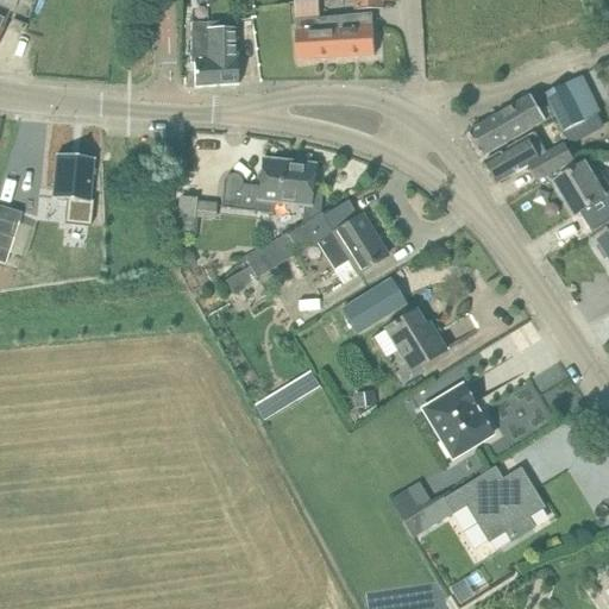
[(316,0),(295,0),(293,0),(294,18),(318,17),(316,0)]
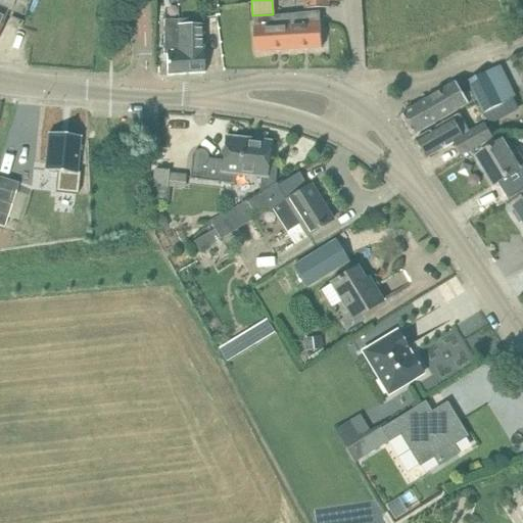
[(320,13),(254,17),(254,32),(256,52),(289,50),(322,48),(321,28),(320,13)]
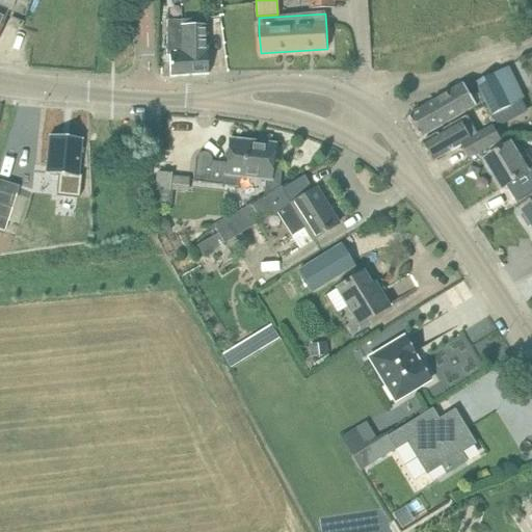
[(181,21),(166,20),(166,55),(168,56),(170,77),(188,76),(187,61),(185,61),(185,53),(181,53),(181,21)]
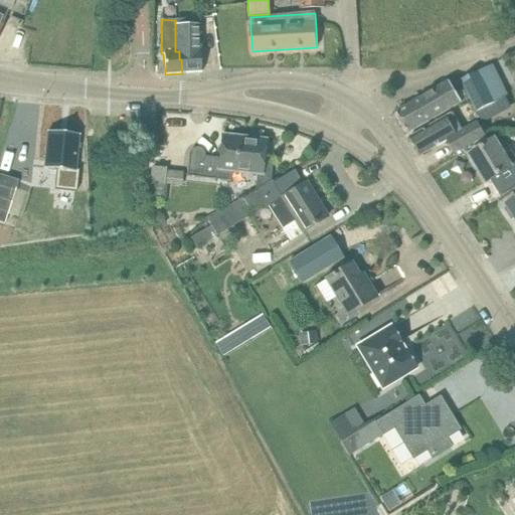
[(189,19),(175,20),(175,51),(179,51),(179,59),(181,59),(182,73),(201,71),(200,50),(189,50),(189,19)]
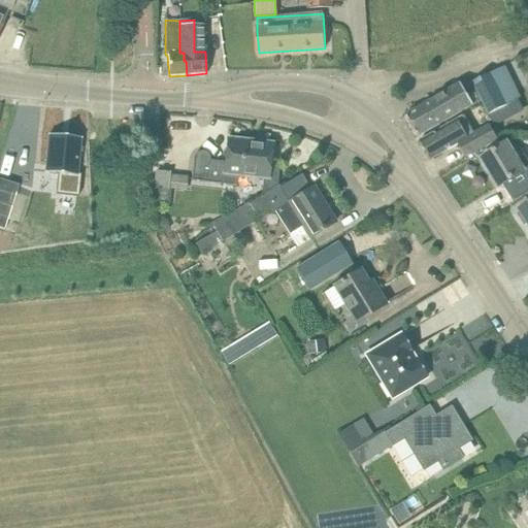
[(461,84),(406,116),(419,137),(482,101),(489,114),(522,98),(514,83),(505,67),(463,88),(461,84)]
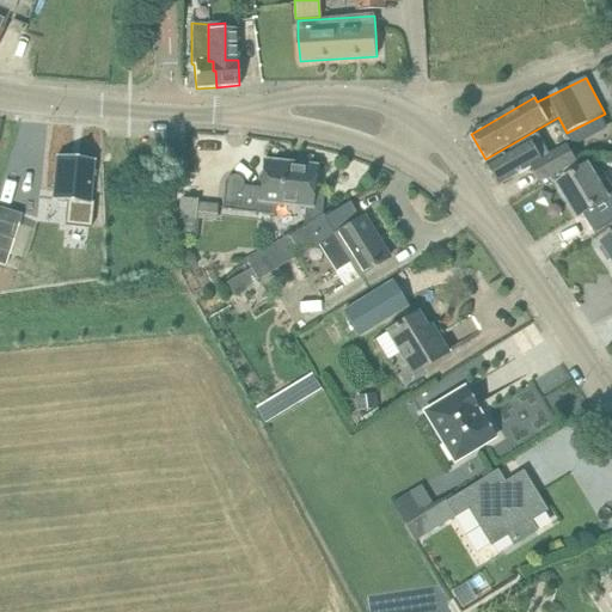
[(539,134),(507,152),(487,164),(500,185),(531,167),(540,183),(576,163),(568,146),(551,155),(539,134)]
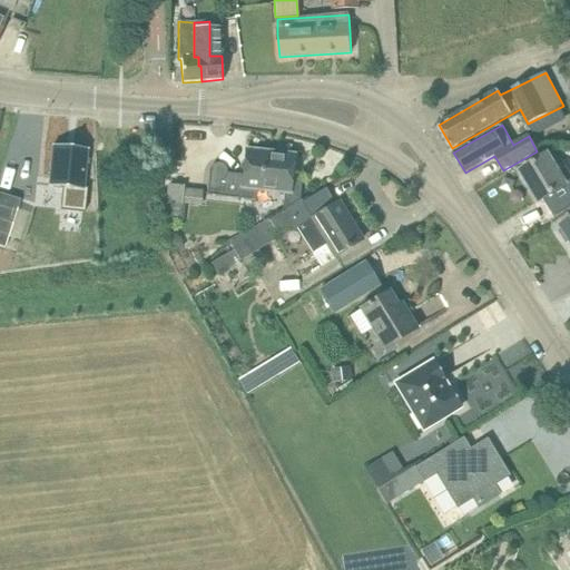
[(52,145),(48,187),(62,188),(60,210),(84,213),(87,189),(84,188),(87,149),(52,145)]
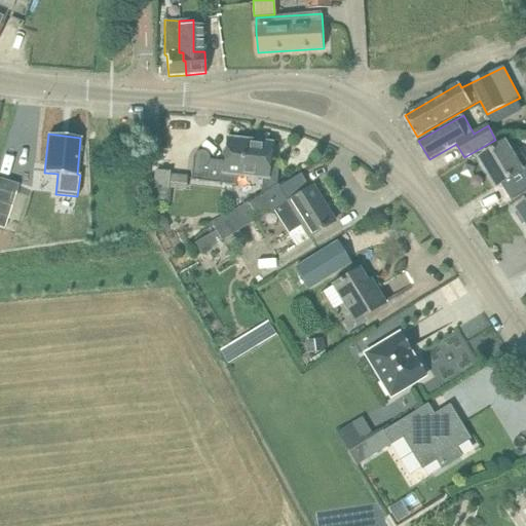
[(191,177),(190,180),(235,186),(236,176),(262,179),(260,194),(276,185),(277,175),(278,164),(268,163),(270,146),(245,143),(245,140),(226,138),(224,161),(220,161),(219,163),(209,162),(209,161),(209,160),(210,160),(210,159),(209,158),(209,157),(209,156),(208,155),(208,154),(207,153),(205,152),(204,152),(203,152),(202,151),(201,151),(200,151),(199,151),(198,151),(198,152),(197,152),(196,152),(196,153),(195,153),(195,154),(194,154),(194,155),(193,156),(193,157),(193,158),(191,177)]
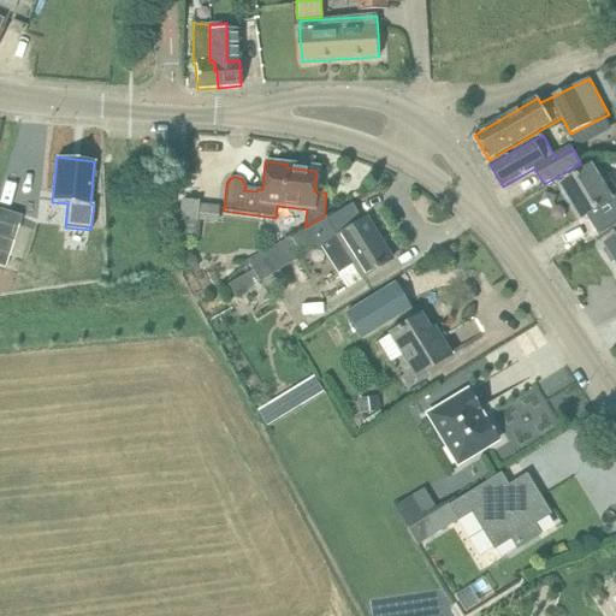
[(563,185),(584,218),(587,215),(615,197),(615,175),(602,184),(592,167),(563,185)]
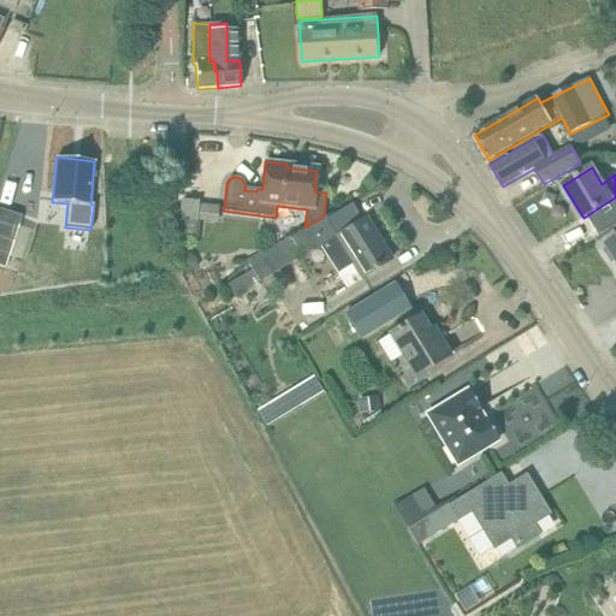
[(615,197),(587,215),(599,235),(615,224),(615,197)]
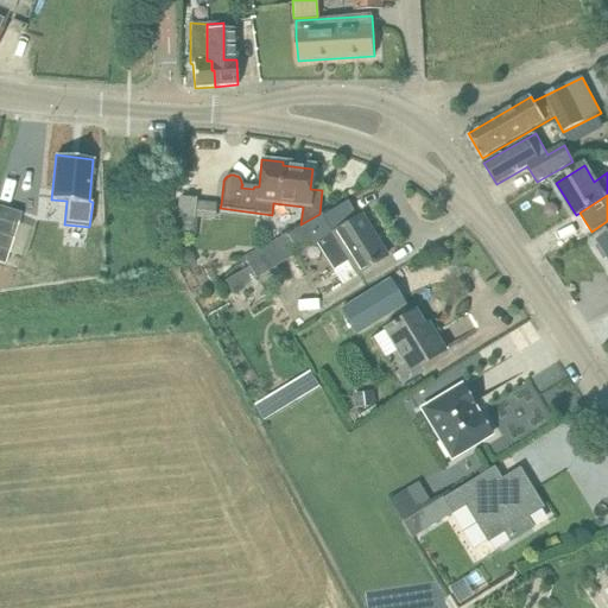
[(194,200),(179,197),(177,216),(191,217),(194,200)]
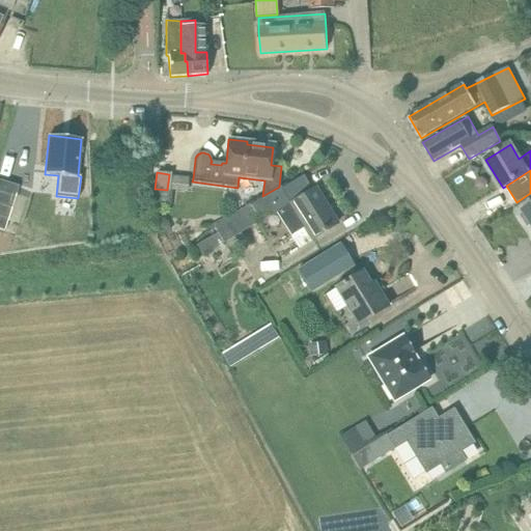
[(0,186),(0,240),(5,242),(22,195),(0,186)]
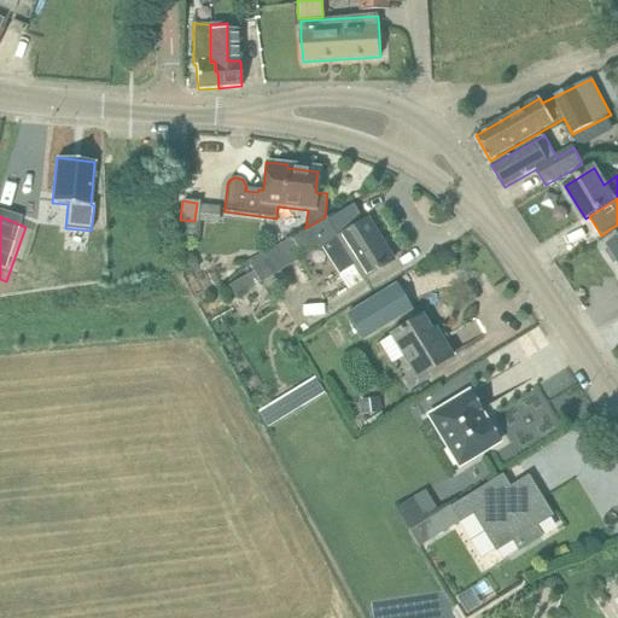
[(361,279),(372,273),(392,260),(367,219),(322,246),(332,262),(345,254),(361,279)]
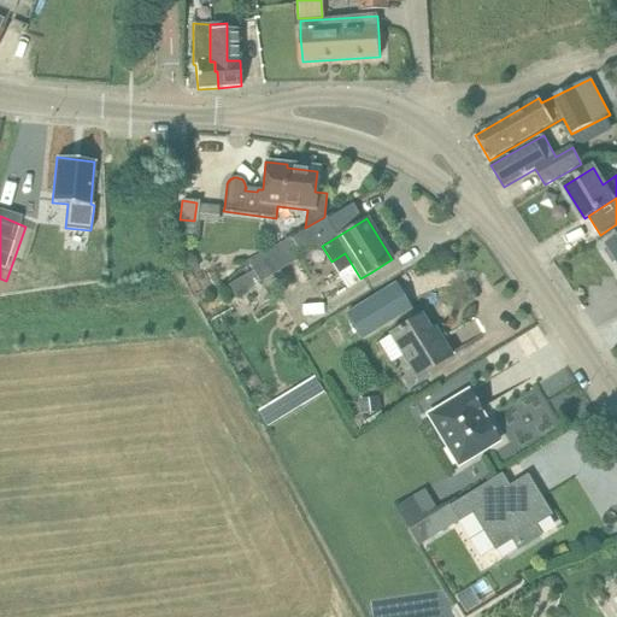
[(233,248),(235,229),(197,225),(194,244),(233,248)]
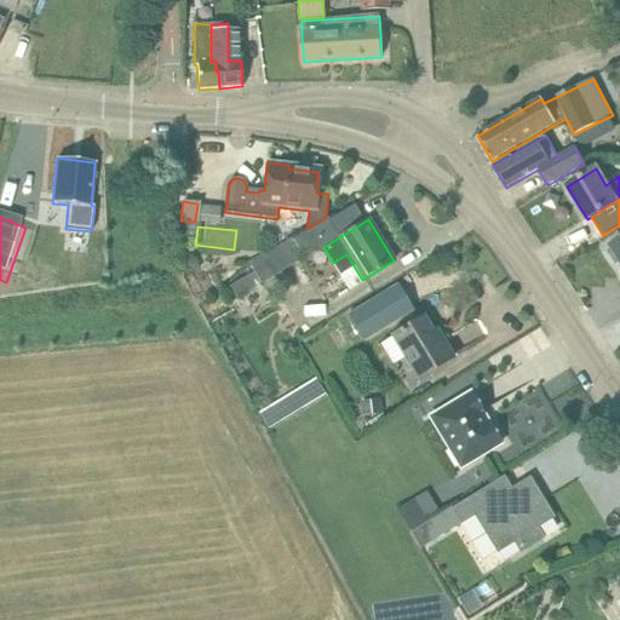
[(619,240),(610,247),(612,248),(607,251),(616,265),(619,262),(619,240)]
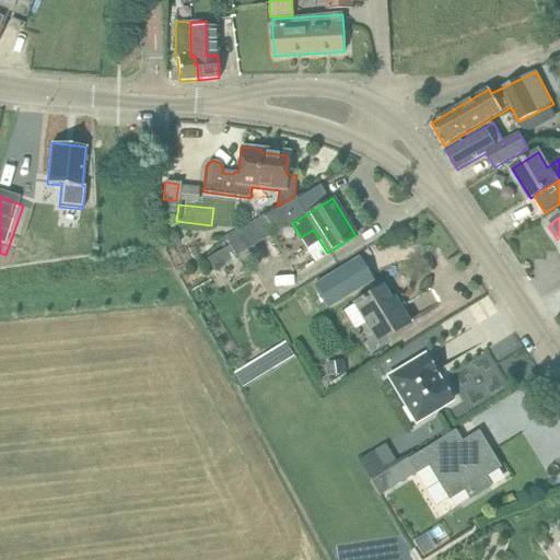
[(229,245),(206,259),(212,269),(234,255),(229,245)]
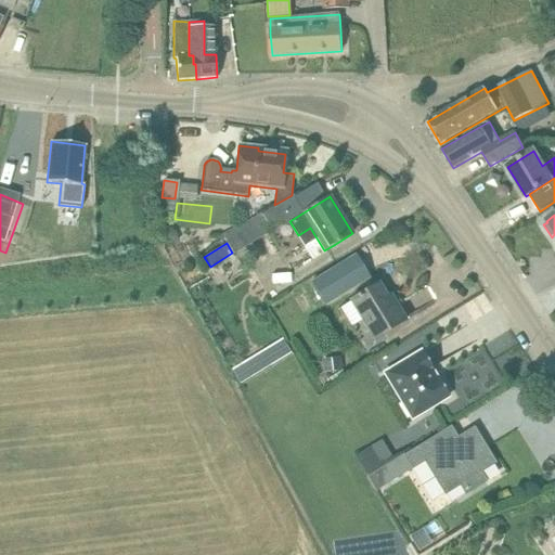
[(378,283),(360,295),(351,300),(374,339),(405,320),(396,305),(392,307),(378,283)]
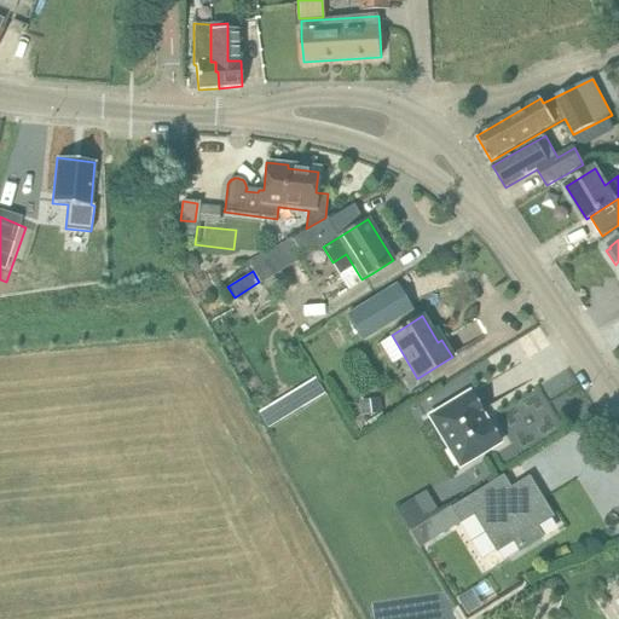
[(301,391),(308,403),(324,393),(317,381),(301,391)]
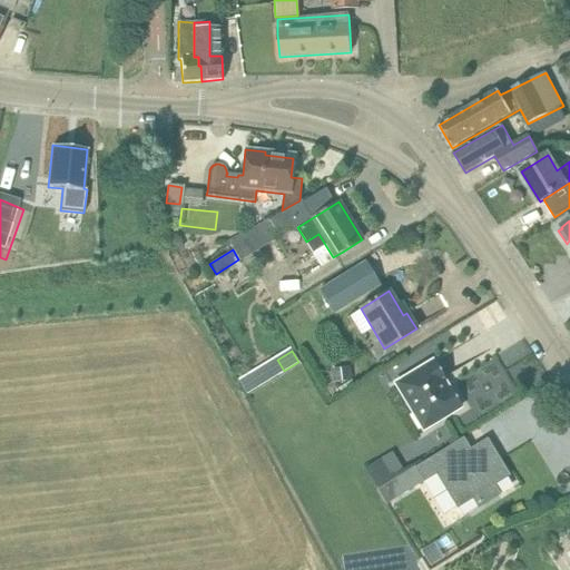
[(423,430),(430,425),(461,406),(450,387),(448,389),(443,381),(444,380),(433,361),(395,384),(413,412),(423,430)]
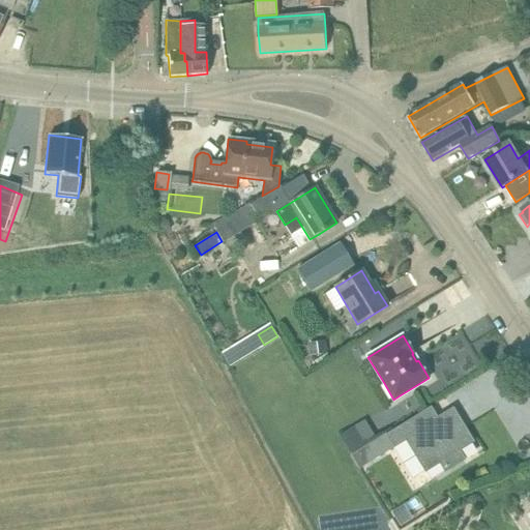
[(323,342),(304,344),(305,355),(324,354),(323,342)]
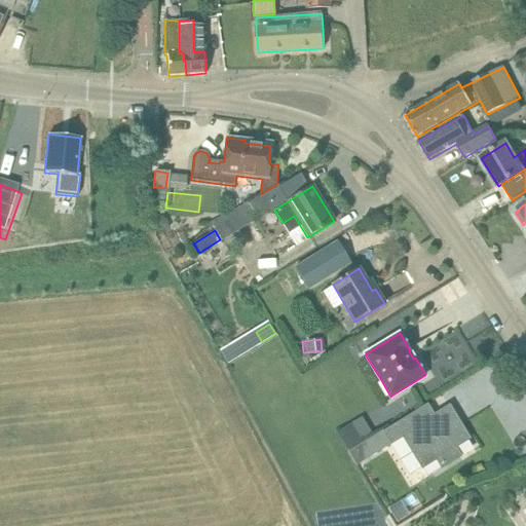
[(383,431),(384,434),(367,444),(374,454),(403,437),(421,467),(436,459),(441,467),(459,456),(454,448),(468,439),(449,406),(433,416),(430,411),(423,416),(419,409),(418,409),(418,410),(383,431)]
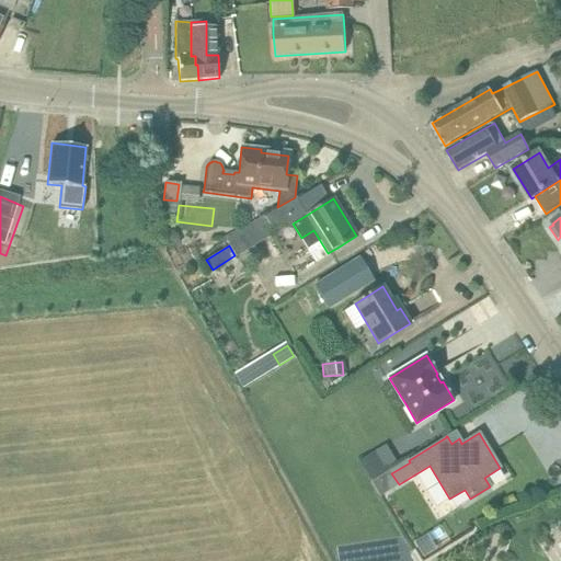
[(373,451),(357,461),(369,480),(384,470),(373,451)]
